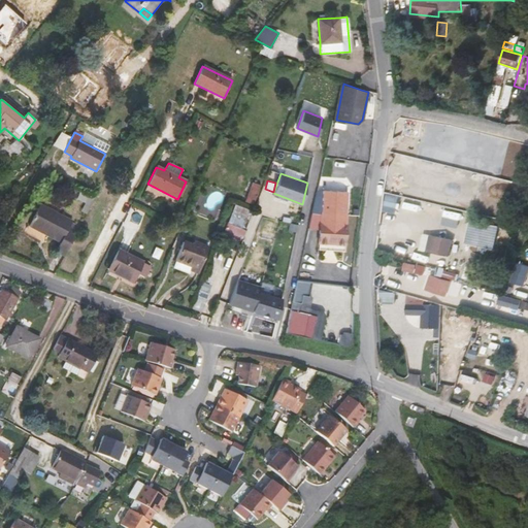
[(260,185),(253,182),(245,202),(253,204),(260,185)]
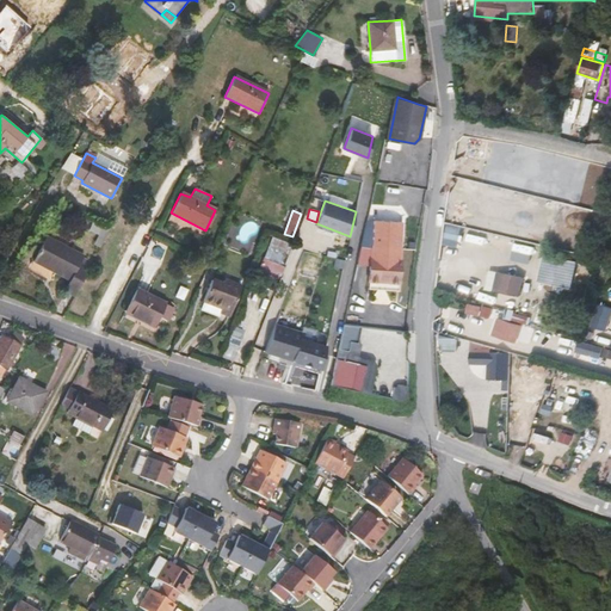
[(374,220),(371,246),(360,245),(356,264),(369,264),(368,282),(399,284),(400,257),(401,248),(402,222),(374,220)]
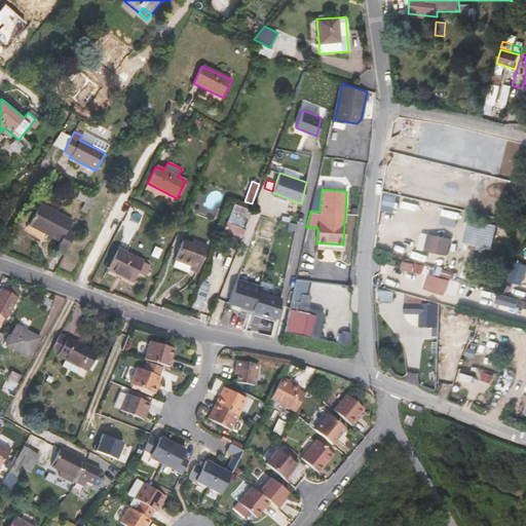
[(86,213),(97,194),(91,191),(81,211),(86,213)]
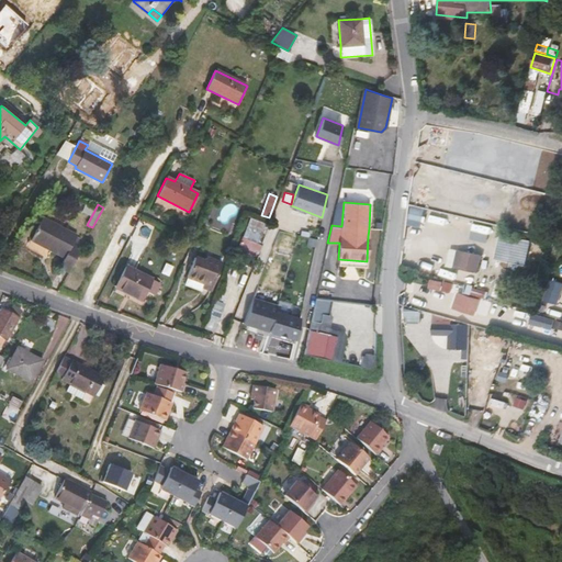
[(424,211),(412,209),(409,220),(422,222),(424,211)]
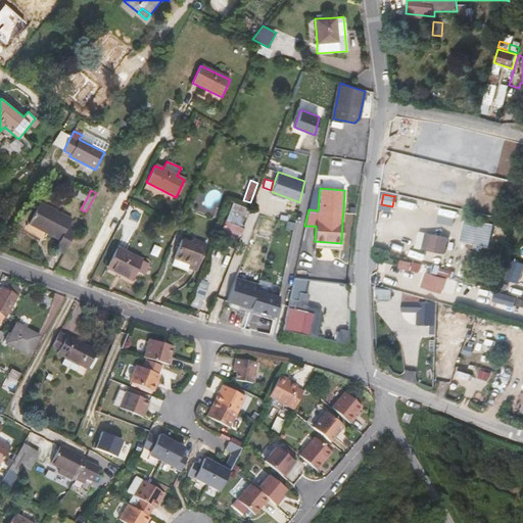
[(79,225),(72,220),(72,219),(40,202),(29,224),(60,240),(55,249),(63,253),(79,225)]
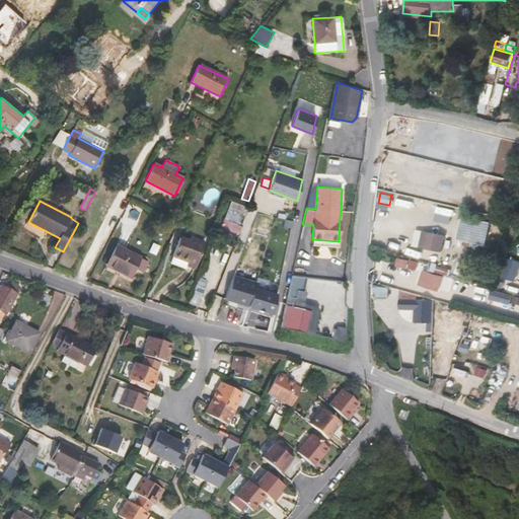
[(246,214),(248,208),(231,201),(224,219),(223,219),(220,227),(238,235),(246,214)]
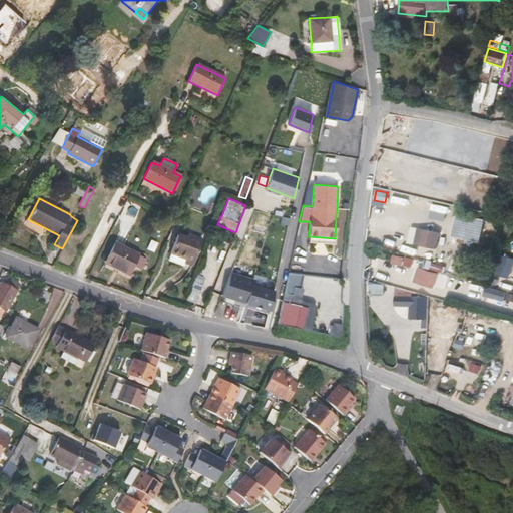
[(478,226),(463,224),(461,238),(475,240),(478,226)]
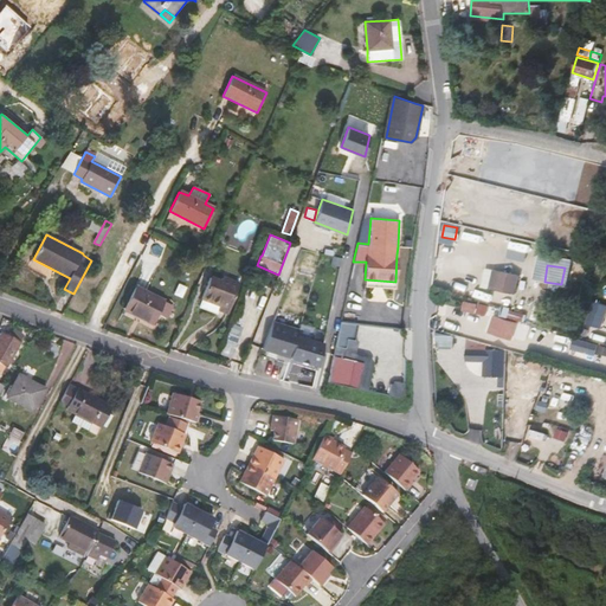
[(519,277),(492,272),(489,287),(515,292),(519,277)]
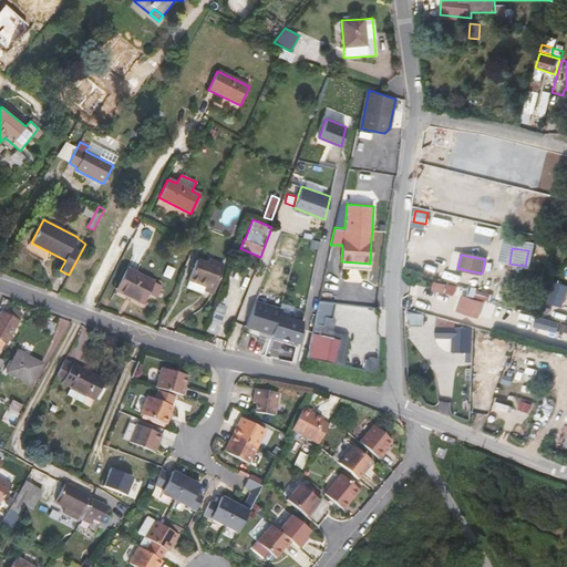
[(213,294),(224,267),(207,260),(205,264),(195,260),(187,279),(205,286),(203,290),(213,294)]
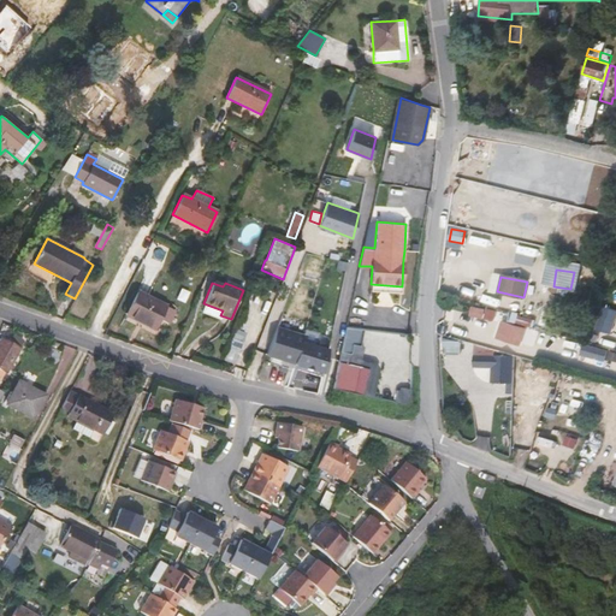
[(169,325),(176,311),(137,291),(125,315),(155,331),(160,321),(169,325)]
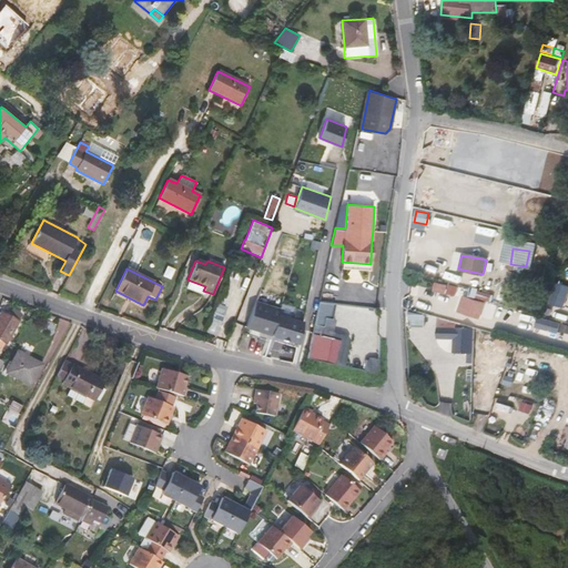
[(564,307),(567,295),(567,284),(557,281),(550,303),(564,307)]
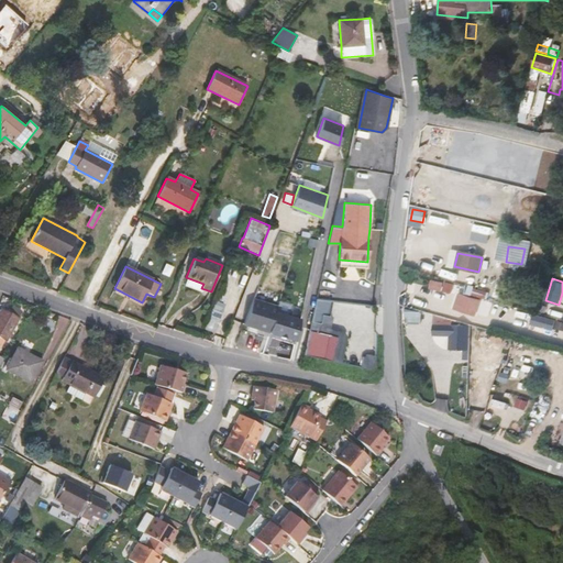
[(433,280),(431,288),(442,290),(444,284),(433,280)]
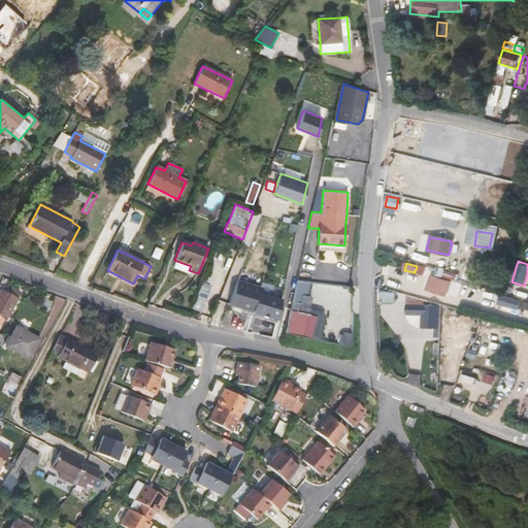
[(444,277),(456,279),(457,271),(446,270),(444,277)]
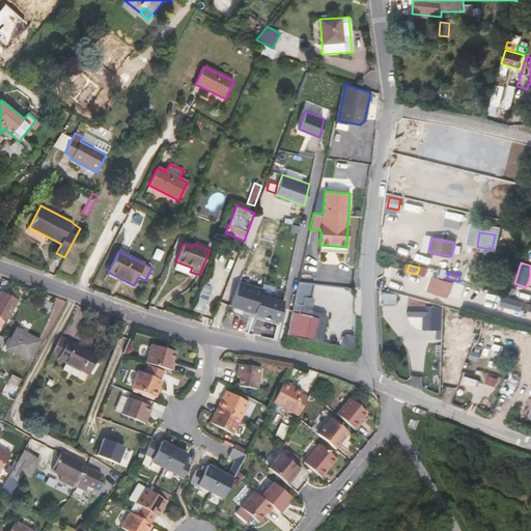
[(450,298),(454,283),(435,278),(430,292),(450,298)]
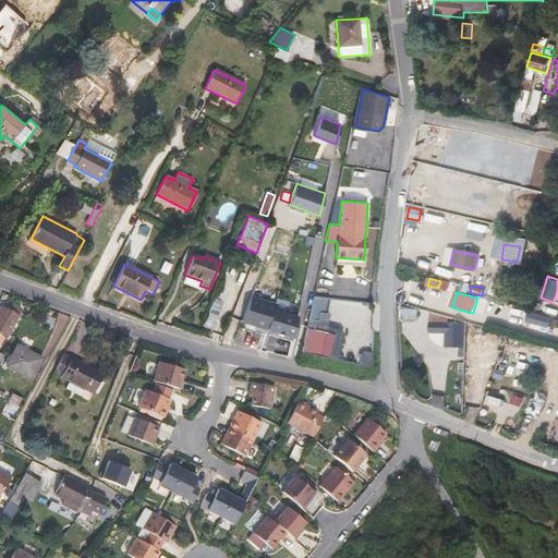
[(274,307),(275,302),(252,294),(243,320),(292,337),(298,316),(274,307)]
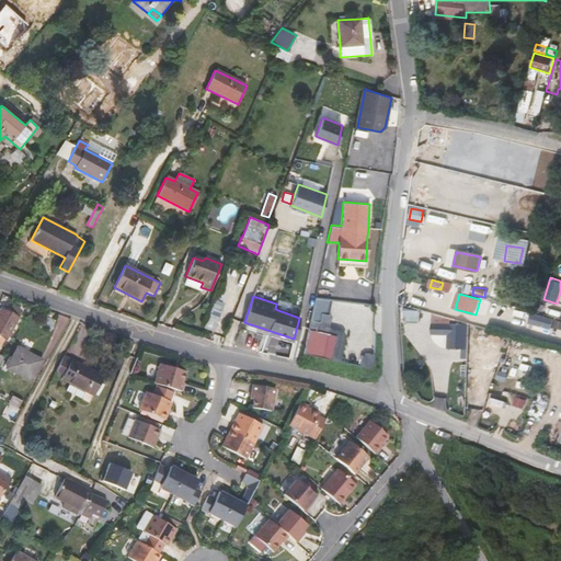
[(329,331),(331,313),(327,312),(329,298),(315,296),(310,328),(329,331)]
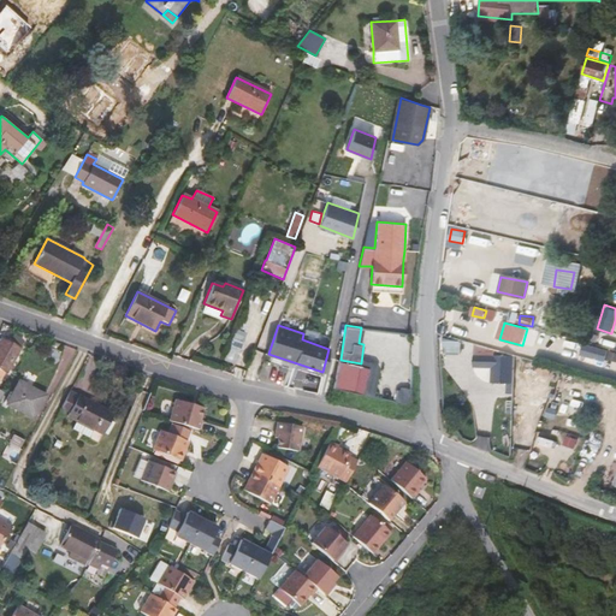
[(234,363),(247,332),(236,329),(224,360),(234,363)]
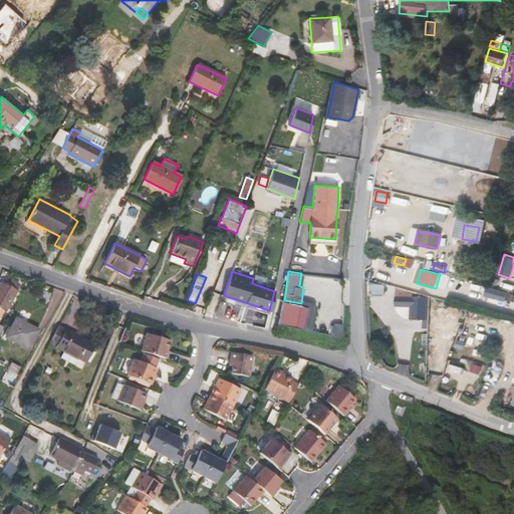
[(2,282),(0,285),(0,307),(5,310),(19,285),(11,280),(8,286),(2,282)]
